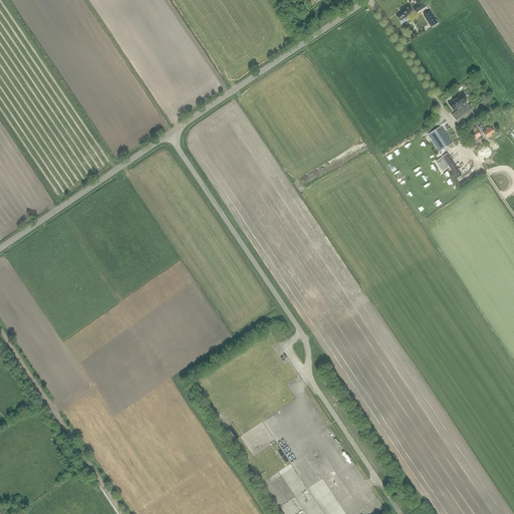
[(427,7),(423,2),(422,0),(416,0),(416,1),(418,5),(413,8),(417,13),(427,7)]
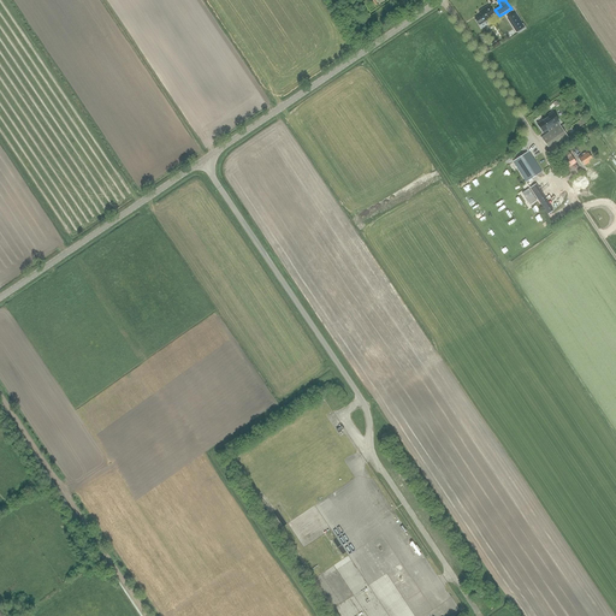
[(490,17),(493,15),(489,6),(479,12),(481,15),(475,18),(480,27),(491,19),(490,17)]
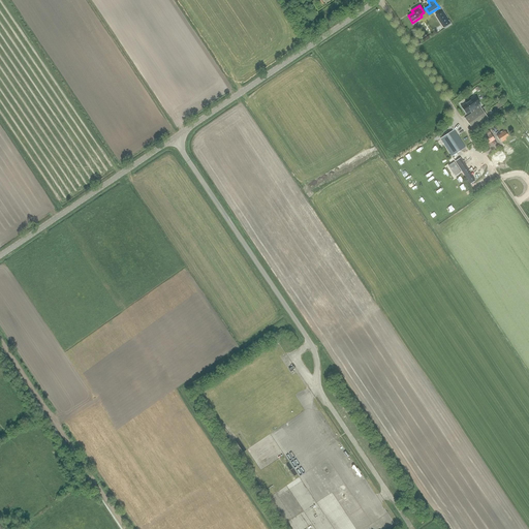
[(450,24),(442,11),(435,16),(443,28),(450,24)]
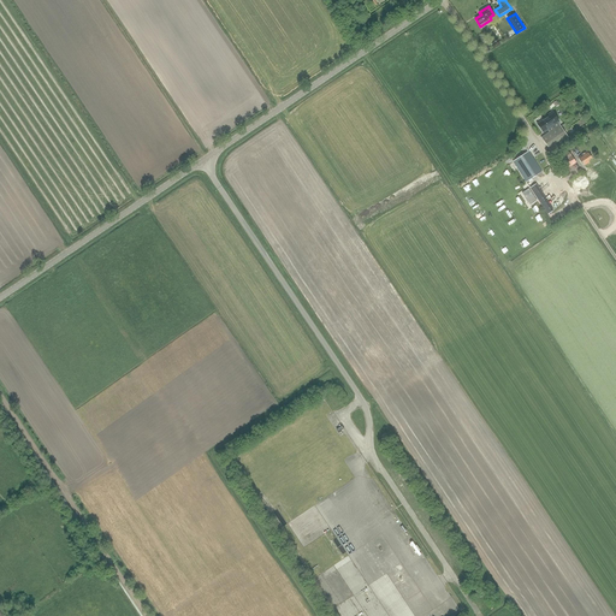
[(537,123),(543,131),(544,132),(548,130),(549,131),(542,137),(551,150),(569,137),(560,123),(558,122),(558,120),(551,111),(543,118),(543,119),(537,123)]
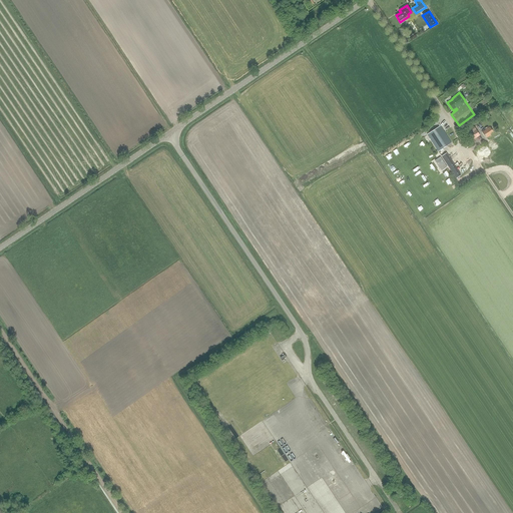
[(478,128),(476,125),(474,126),(470,128),(470,129),(466,132),(468,135),(472,140),(480,135),(476,129),(478,128)]
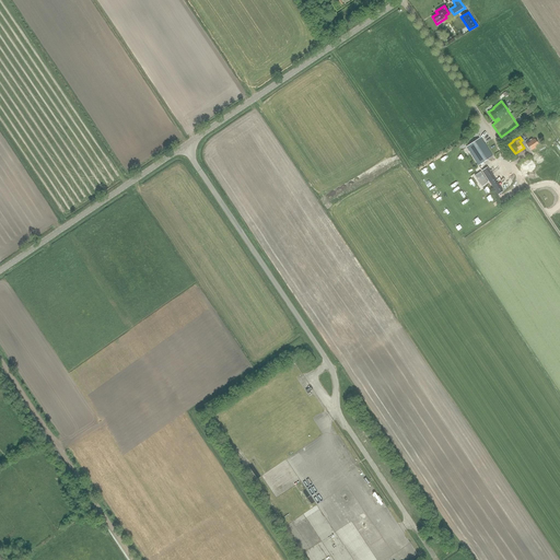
[(467,147),(479,165),(481,164),(481,166),(485,164),(483,163),(493,156),(481,138),(467,147)]
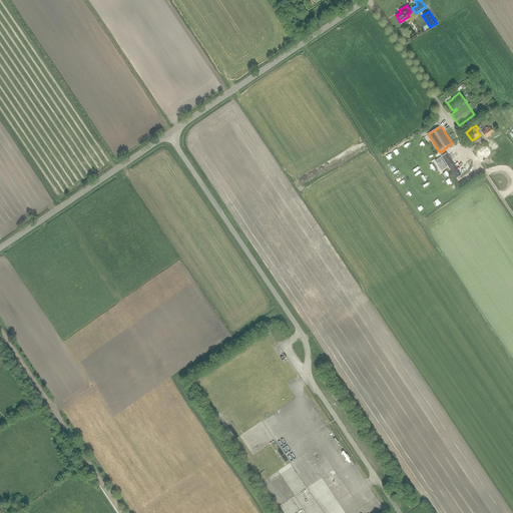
[(490,134),(493,131),(490,127),(482,132),(486,138),(491,135),(490,134)]
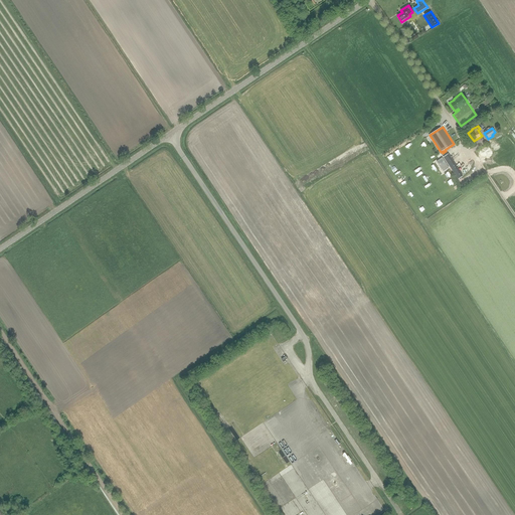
[(448,155),(443,158),(458,179),(462,176),(448,155)]
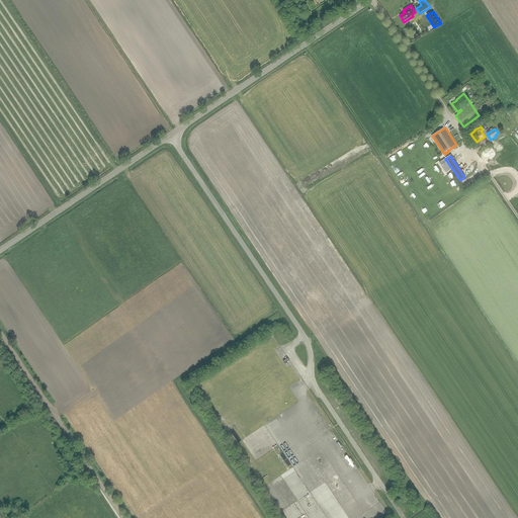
[(446,172),(452,169),(445,159),(440,162),(446,172)]
